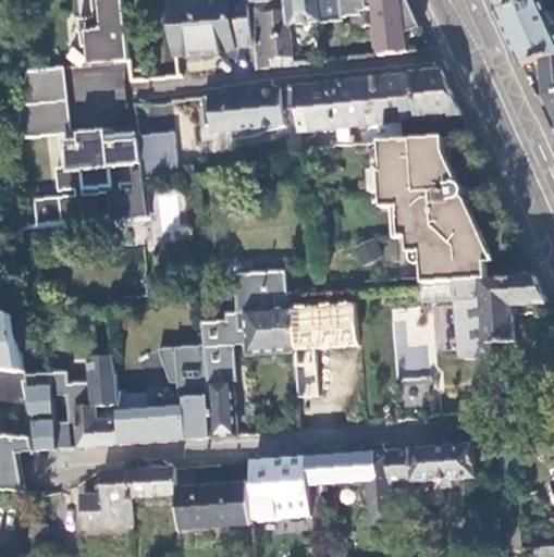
[(84,48),(86,66),(109,63),(126,61),(120,0),(87,0),(90,19),(75,20),(78,48),(84,48)]
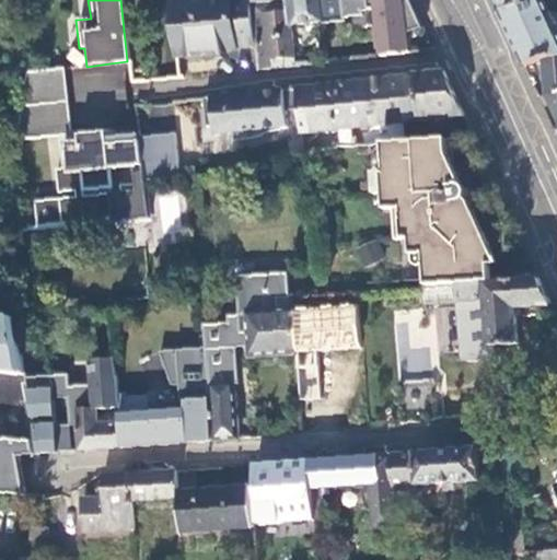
[(173,57),(254,47),(250,4),(248,0),(167,0),(166,0),(173,57)]
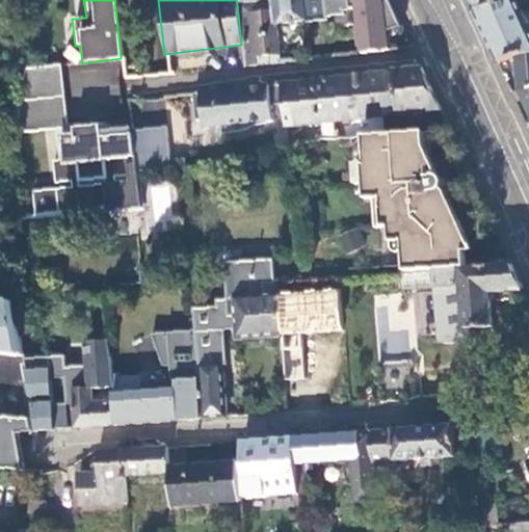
[(241,45),(244,65),(280,62),(275,23),(305,20),(301,0),(262,0),(237,4),(241,45)]
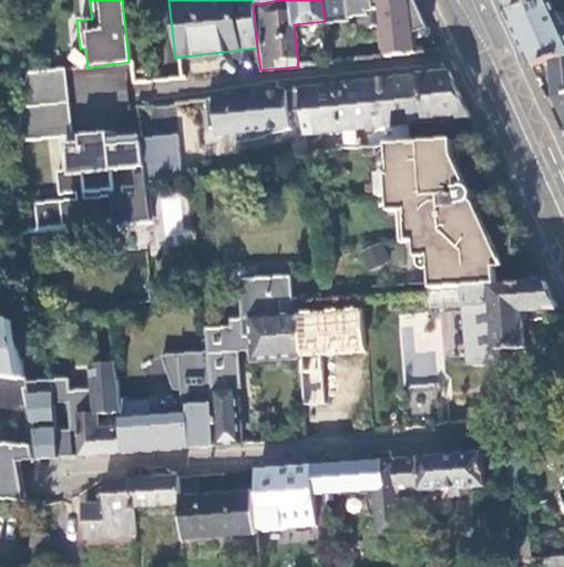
[(321,0),(325,21),(325,23),(347,21),(347,17),(367,14),(366,10),(378,9),(383,57),(416,53),(413,34),(427,28),(420,12),(413,0),(321,0)]
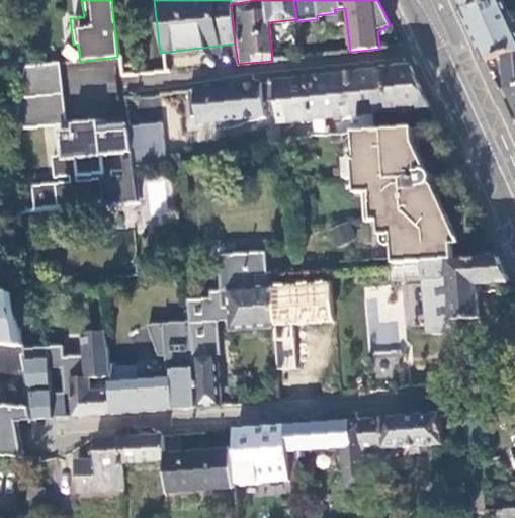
[(457,0),(462,11),(491,0),(457,0)]
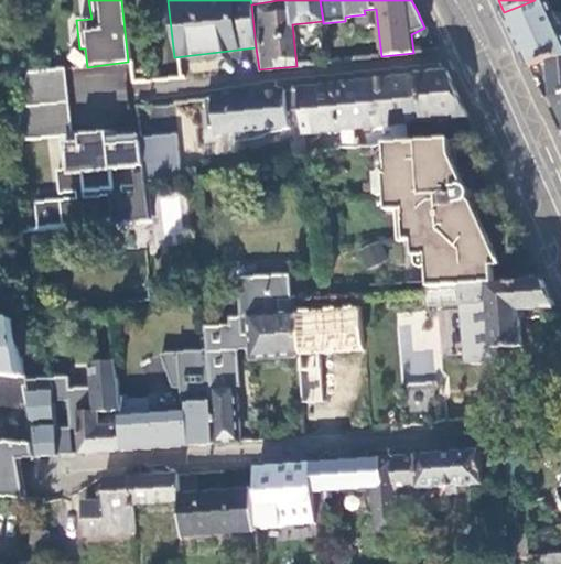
[(547,0),(535,0),(504,12),(503,12),(510,31),(517,46),(518,46),(527,67),(548,61),(560,58),(560,28),(560,26),(560,19),(558,21),(547,0)]
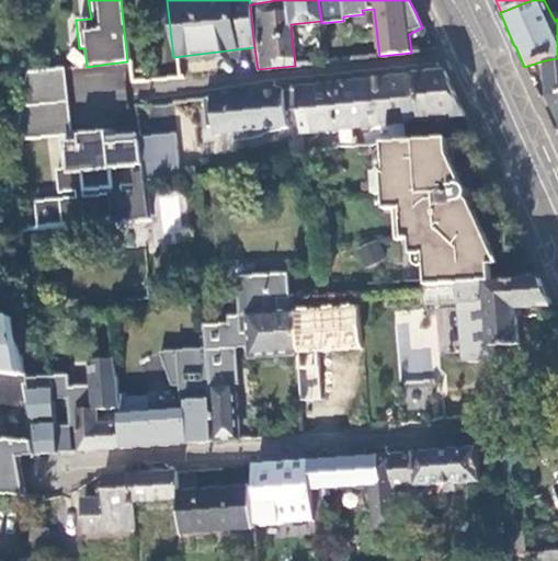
[(185,72),(216,67),(214,55),(183,61),(185,72)]
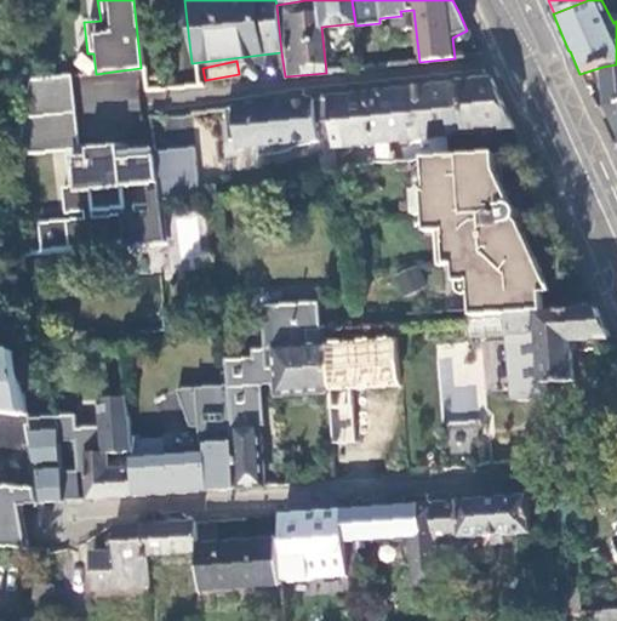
[(616,64),(603,67),(605,108),(616,106),(616,64)]
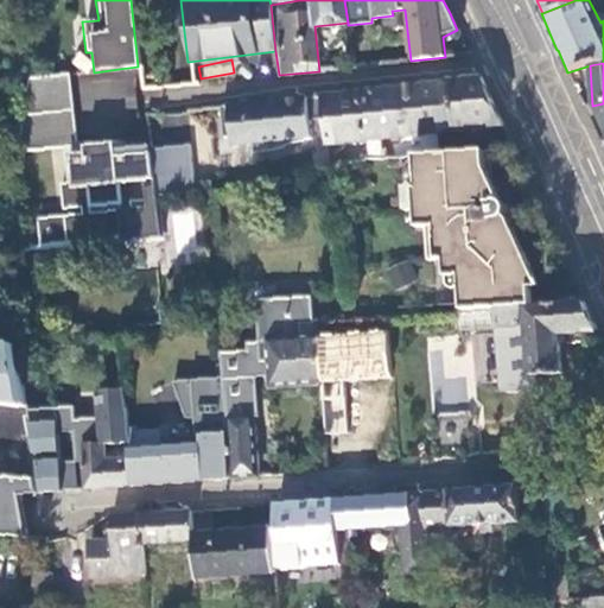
[(20,115),(17,151),(62,146),(75,145),(71,111),(67,75),(27,76),(25,87),(20,115)]
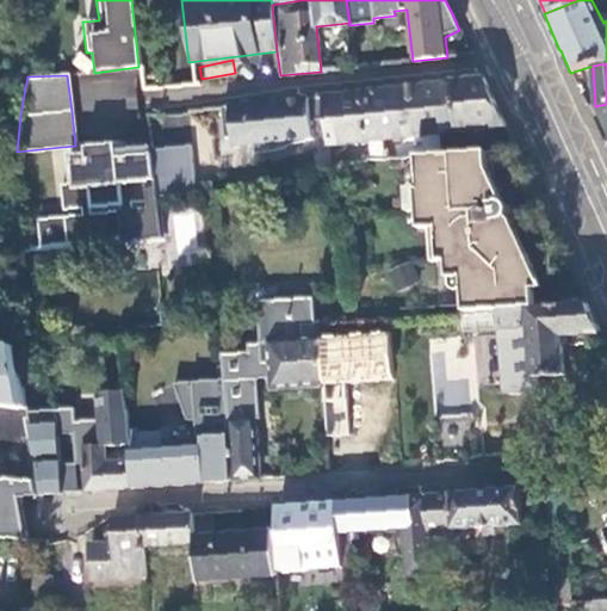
[(491,100),(481,76),(458,79),(433,81),(440,133),(503,125),(491,100)]
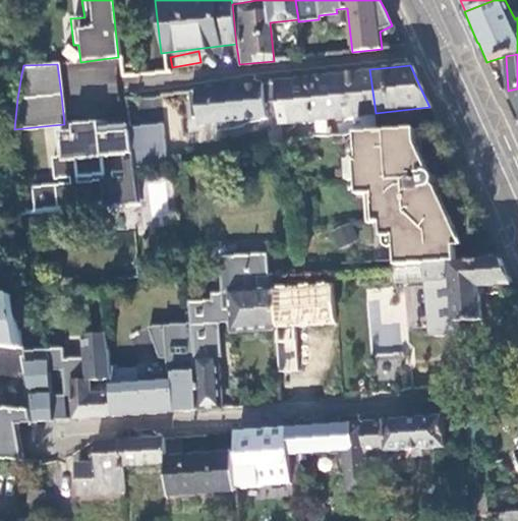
[(308,76),(313,121),(376,113),(369,69),(343,73),(308,76)]
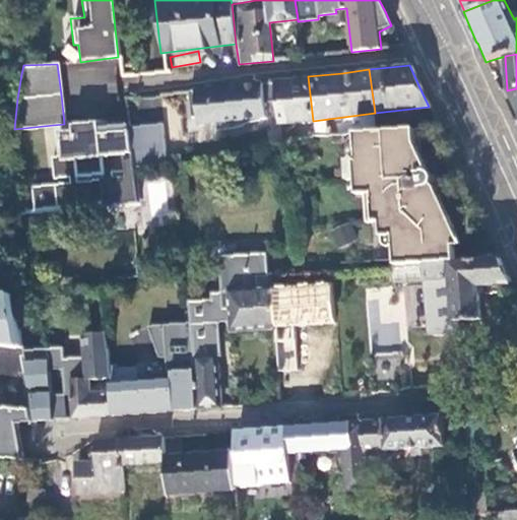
[(192,89),(188,90),(191,118),(197,117),(198,124),(215,122),(216,129),(232,128),(265,117),(263,102),(273,101),(276,125),(313,121),(308,76),(280,79),(192,89)]
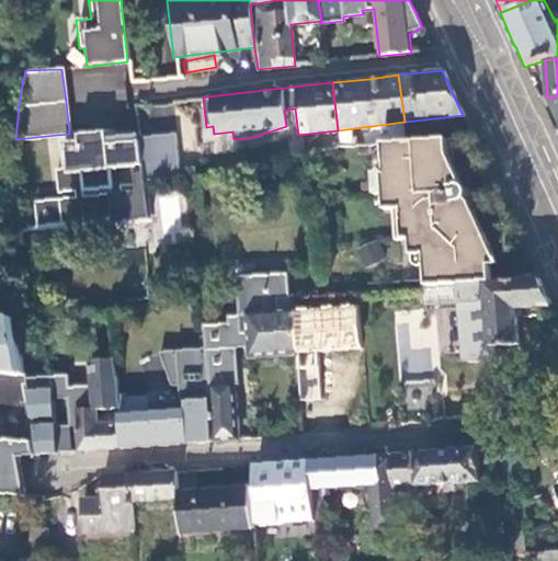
[(557,95),(547,98),(557,121),(557,95)]
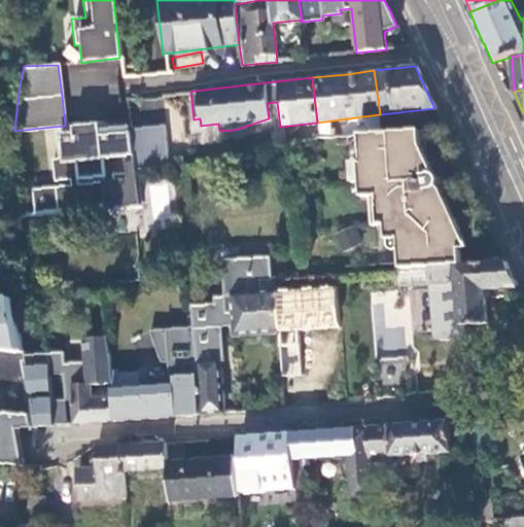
[(162,95),(126,99),(129,127),(130,140),(163,136),(160,103),(162,95)]
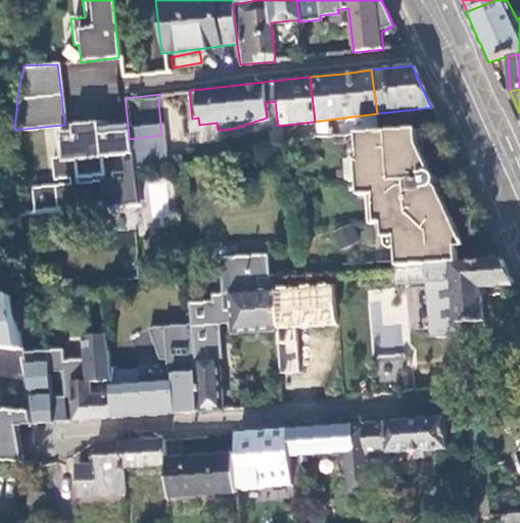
[(105,206),(138,203),(135,178),(134,179),(133,170),(129,139),(128,126),(98,129),(98,121),(71,124),(72,132),(59,133),(60,140),(59,140),(61,157),(57,157),(50,158),(53,181),(68,179),(69,184),(31,189),(33,212),(56,209),(56,214),(75,211),(74,207),(93,205),(93,206),(105,205),(105,206)]
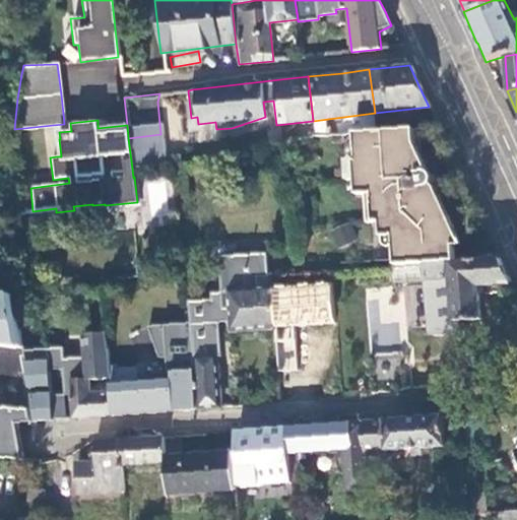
[(64,124),(53,125),(57,156),(61,156),(59,139),(60,139),(59,132),(71,131),(70,123),(64,124)]
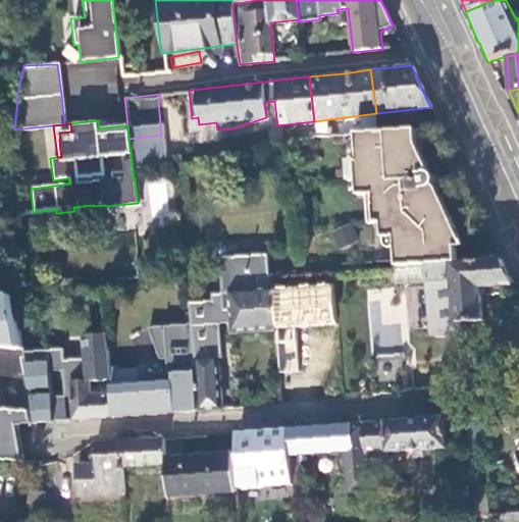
[(412,129),(357,133),(358,159),(359,179),(364,179),(368,179),(368,194),(378,194),(383,194),(384,206),(390,205),(391,222),(393,222),(394,237),(407,236),(409,266),(422,265),(427,265),(467,262),(466,247),(462,247),(463,230),(455,220),(443,221),(440,207),(435,208),(433,190),(434,190),(435,189),(435,188),(436,187),(435,183),(433,180),(431,179),(429,180),(428,180),(427,180),(412,193),(405,184),(411,178),(419,178),(419,171),(412,172),(412,129)]
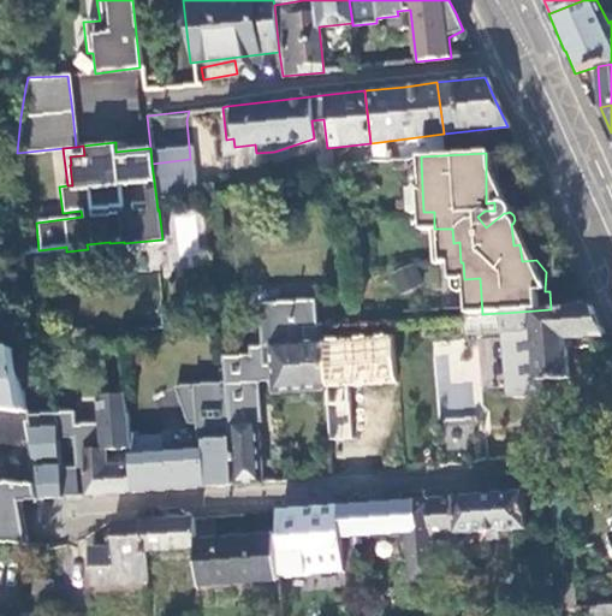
[(486,227),(504,213),(489,171),(488,153),(486,153),(486,203),(494,202),(494,211),(485,211),(477,217),(486,227)]
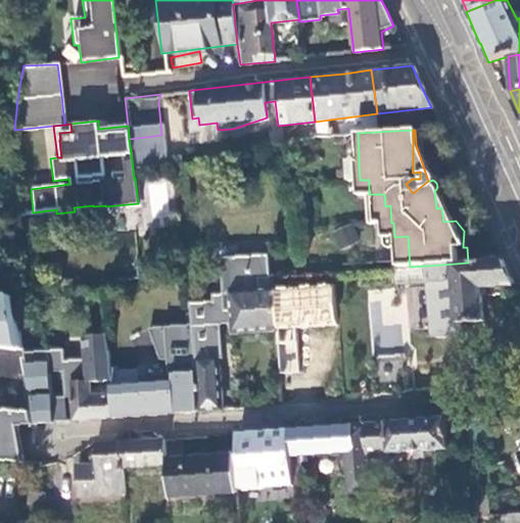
[(360,180),(359,159),(349,160),(350,181),(360,180)]
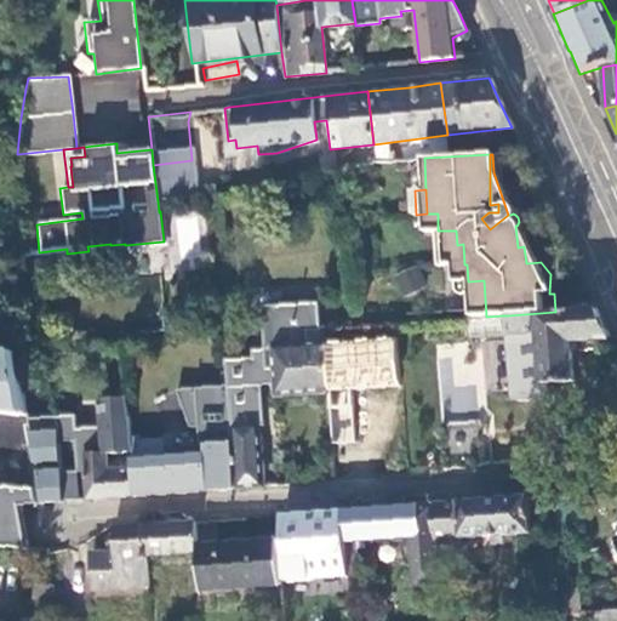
[(158,201),(159,212),(160,211),(171,210),(170,200),(158,201)]
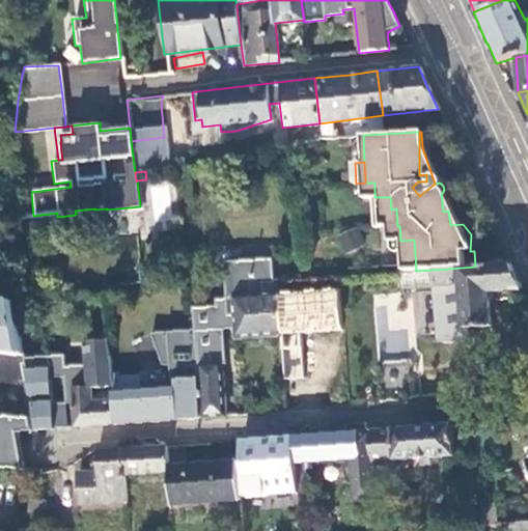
[(167,184),(147,185),(150,218),(169,216),(167,184)]
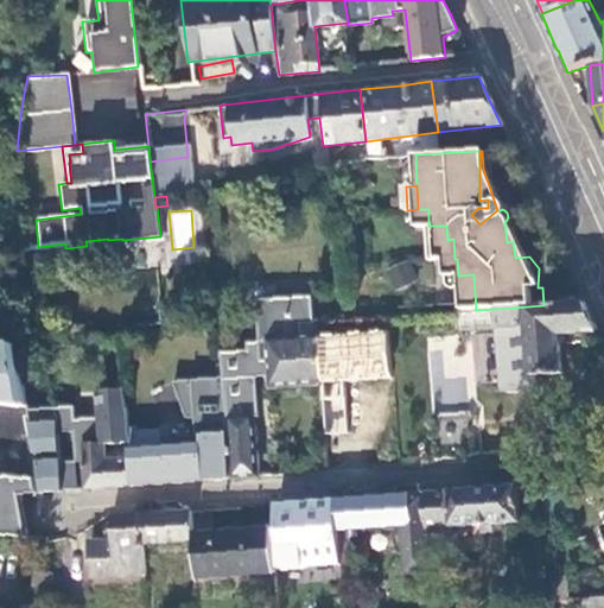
[(507,242),(513,241),(515,258),(529,257),(504,221),(507,242)]
